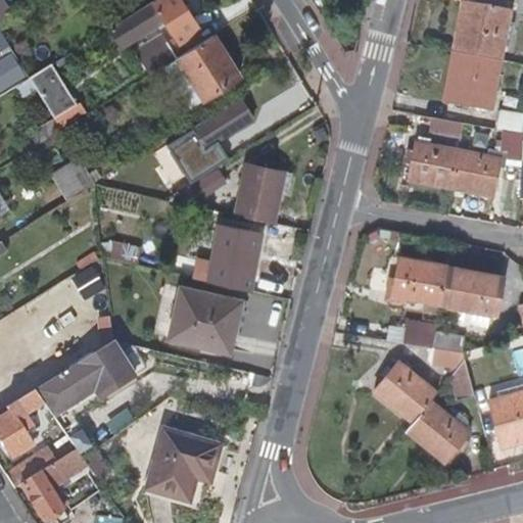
[(196,33),(175,0),(155,0),(124,20),(133,37),(160,19),(177,45),(196,33)]
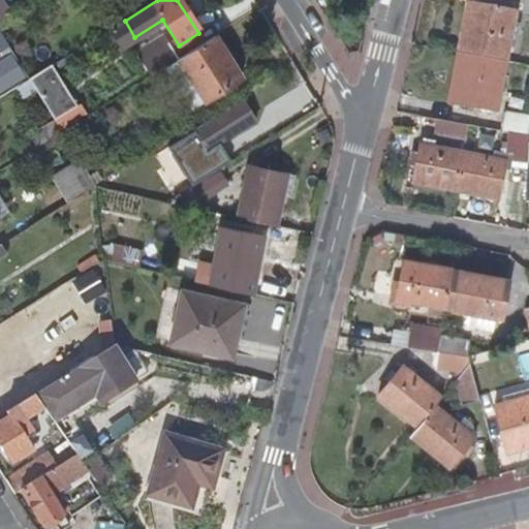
[(506,62),(515,12),(492,8),(493,3),(484,2),(483,6),(466,4),(458,54),(506,62)]
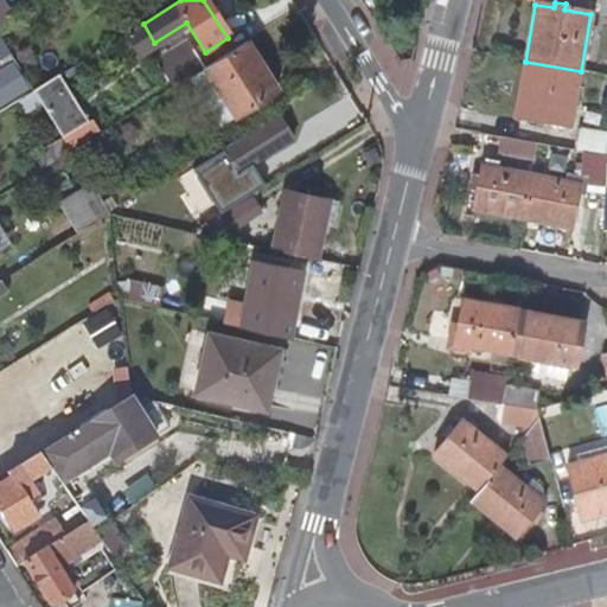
[(0,31),(12,25),(0,5),(0,31)]
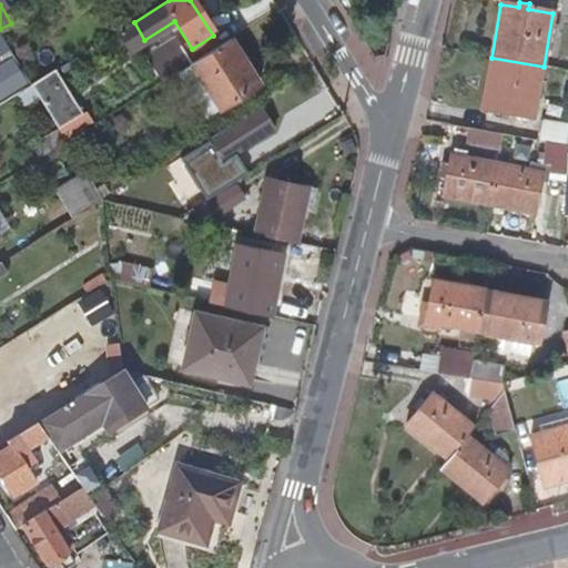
[(193,63),(179,72),(208,119),(259,85),(230,40),(193,63)]
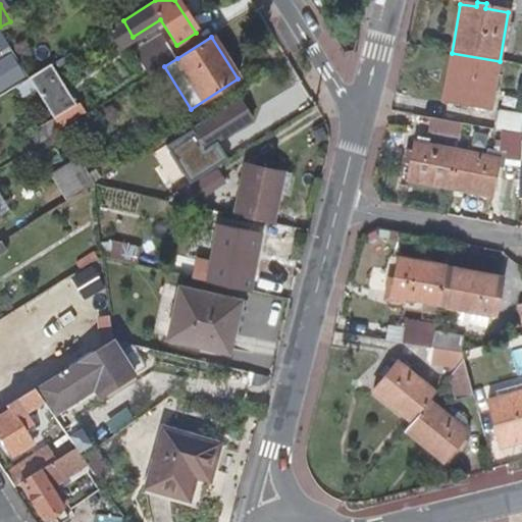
[(164,66),(177,58),(168,44),(154,52),(149,45),(135,53),(149,76),(164,66)]
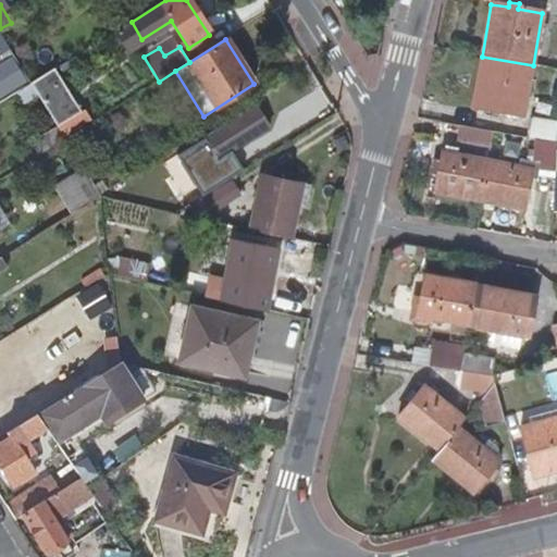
[(524,119),(533,65),(482,57),(473,111),(524,119)]
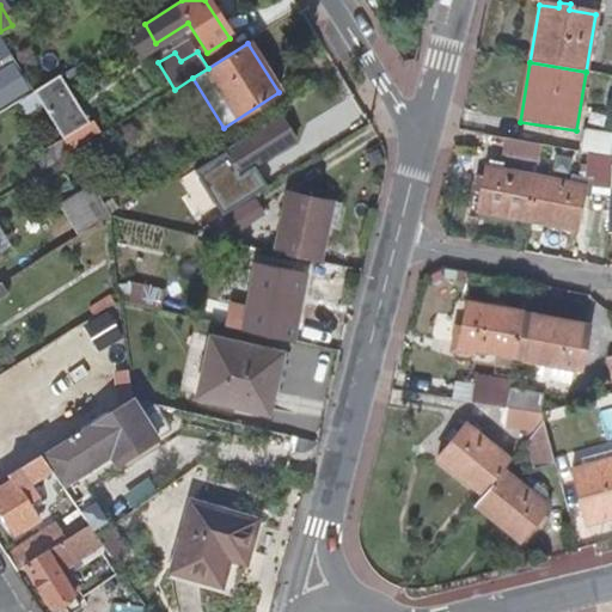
[(59,79),(32,96),(51,126),(78,108),(59,79)]
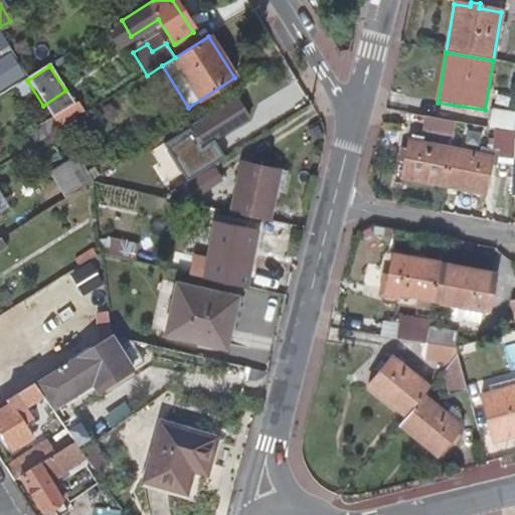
[(203,148),(249,118),(237,100),(191,129),(203,148)]
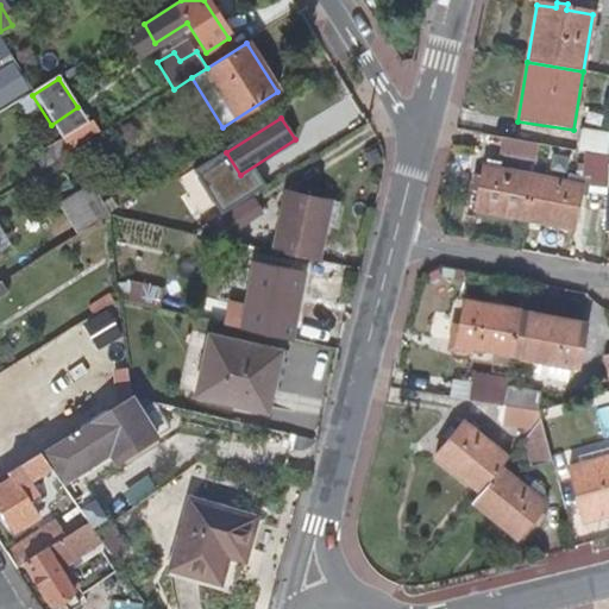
[(601,157),(601,138),(573,133),(571,151),(583,154),(601,157)]
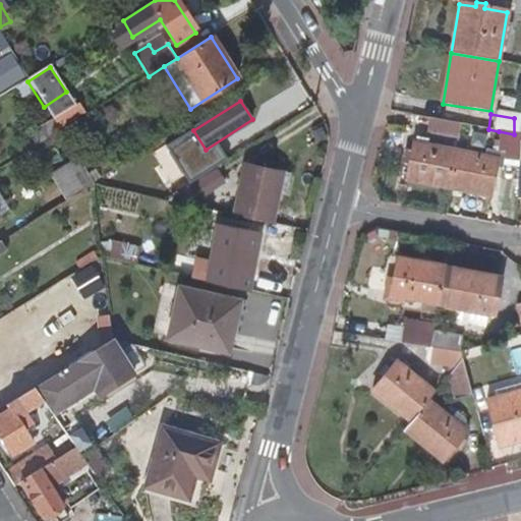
[(458,140),(461,124),(431,119),(429,135),(458,140)]
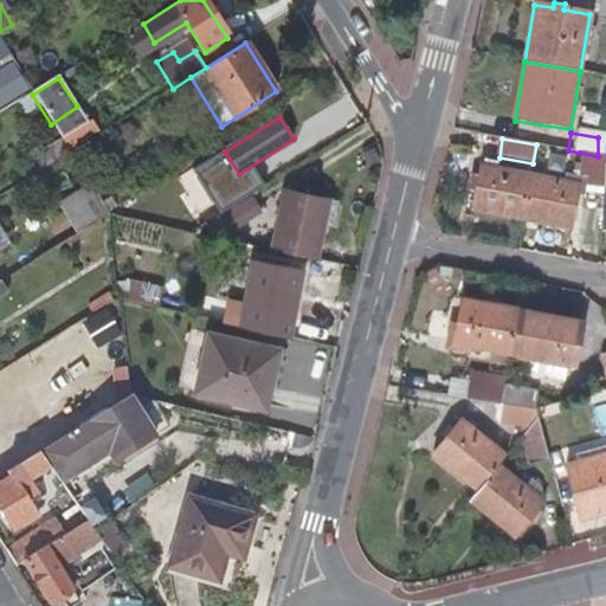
[(43,171),(70,154),(63,142),(36,160),(43,171)]
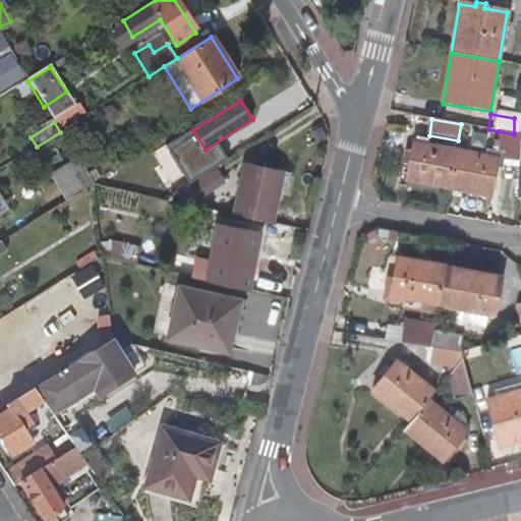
[(206,150),(193,130),(179,139),(191,159),(206,150)]
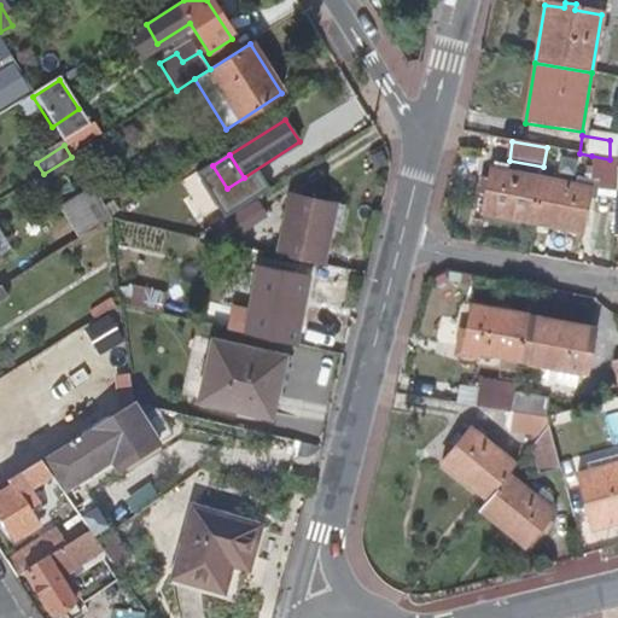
[(610,193),(610,159),(592,156),(588,179),(595,180),(593,190),(610,193)]
